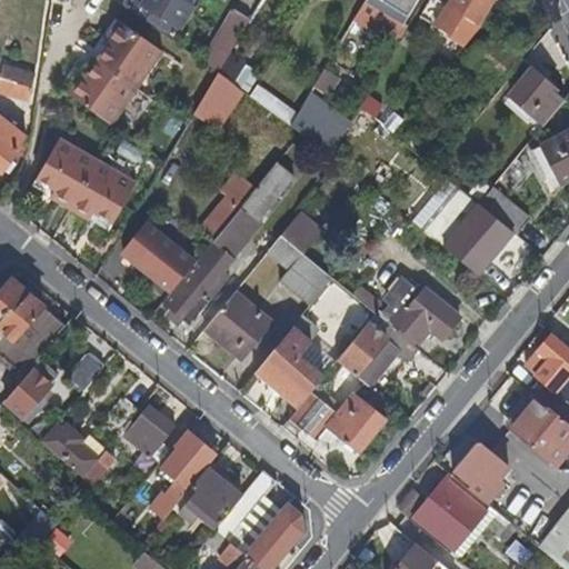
[(183,0),(145,0),(142,5),(167,18),(161,28),(172,33),(176,27),(180,30),(193,6),(183,0)]
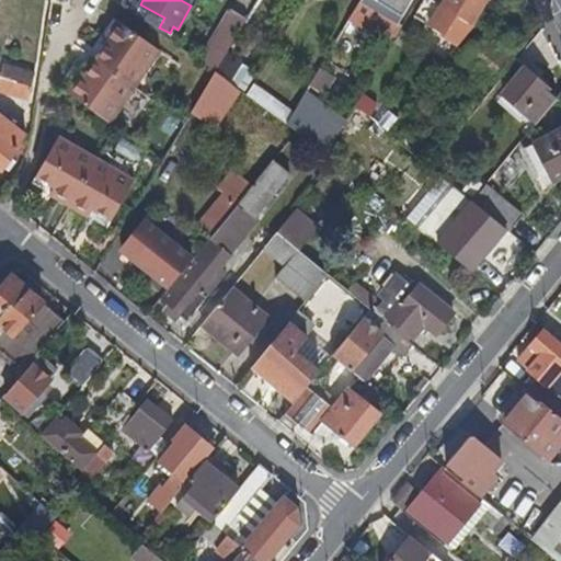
[(393,23),(407,0),(367,0),(364,4),(393,23)]
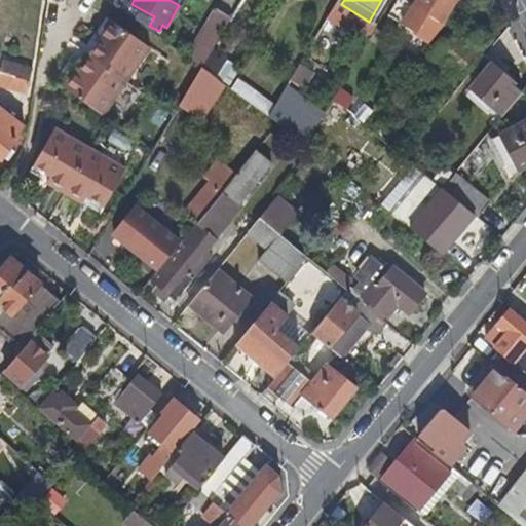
[(396,0),(386,15),(429,43),(440,31),(445,25),(442,23),(456,0),(414,0),(410,6),(399,0),(396,0)]
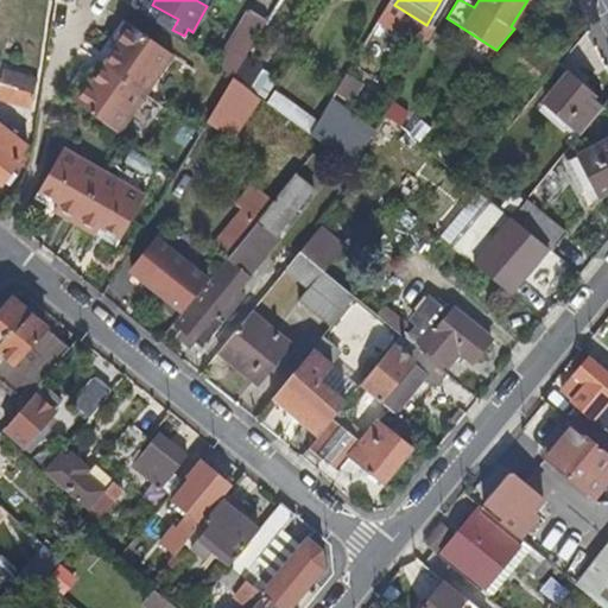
[(559,6),(551,0),(546,0),(536,14),(546,23),(559,6)]
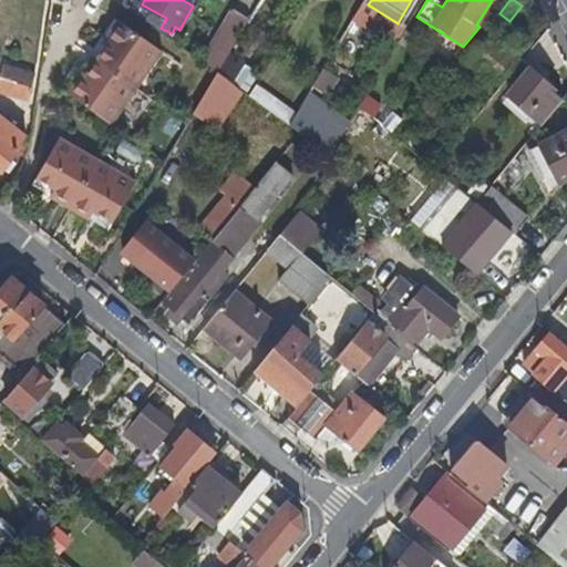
[(235,8),(203,60),(219,71),(226,60),(250,18),(235,8)]
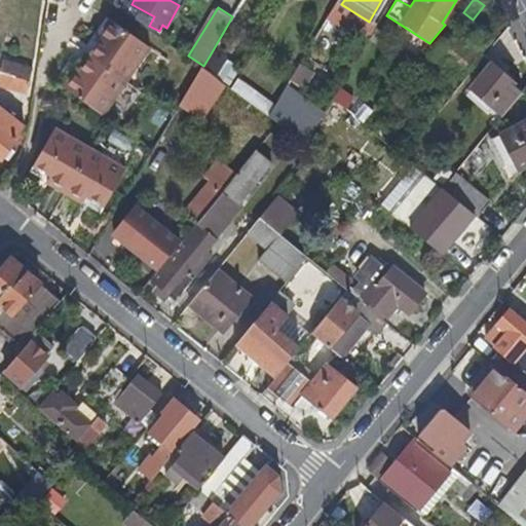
[(458,17),(454,13),(446,23),(450,27),(458,17)]
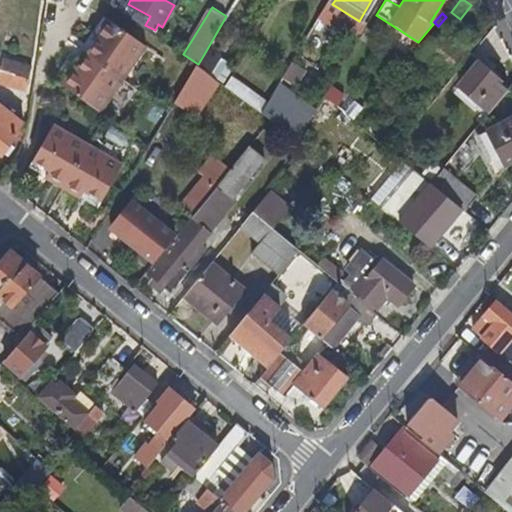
[(74,69),(61,86),(100,112),(146,47),(107,20),(96,36),(100,39),(77,71),(74,69)]
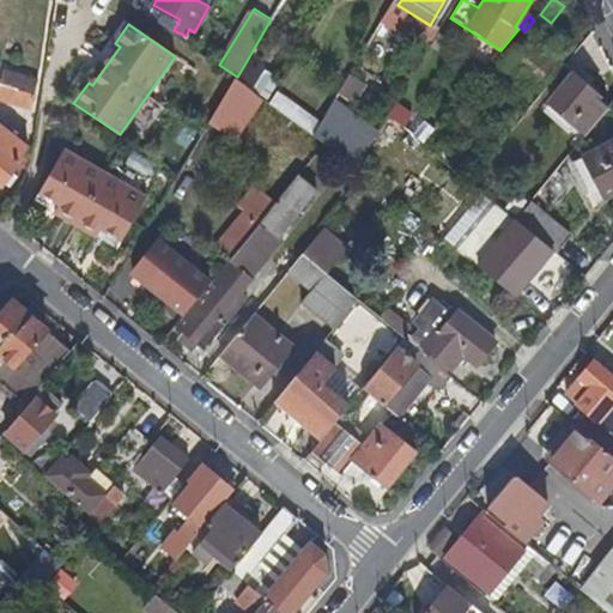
[(522,43),(513,36),(501,50),(480,76),(489,83),(493,77),(522,43)]
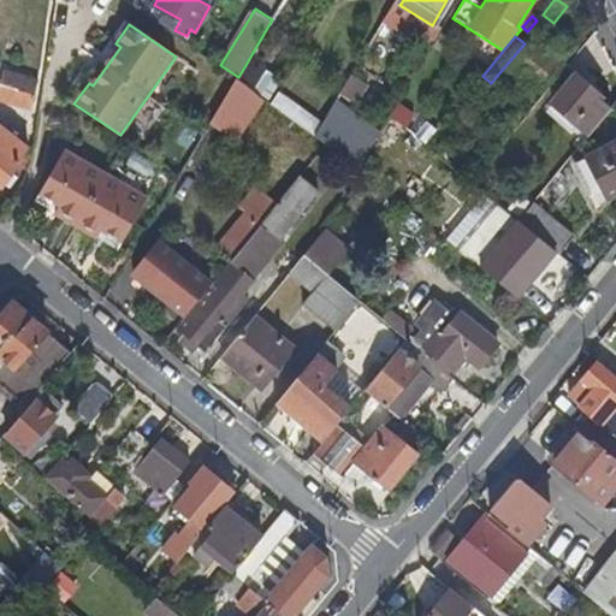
[(261,76),(246,65),(238,77),(253,89),(261,76)]
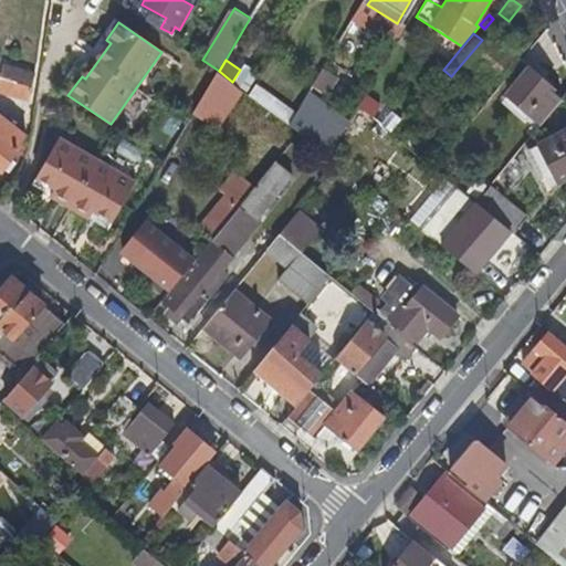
[(37,74),(4,64),(0,83),(0,87),(25,95),(27,91),(32,93),(37,74)]
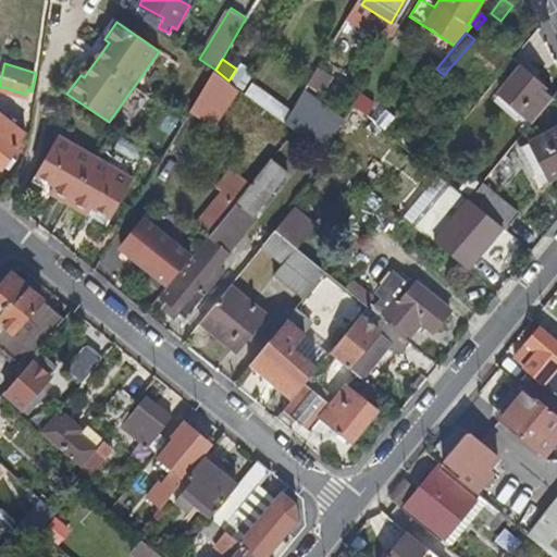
[(499,96),(531,123),(551,99),(541,90),(544,87),(521,69),(499,96)]
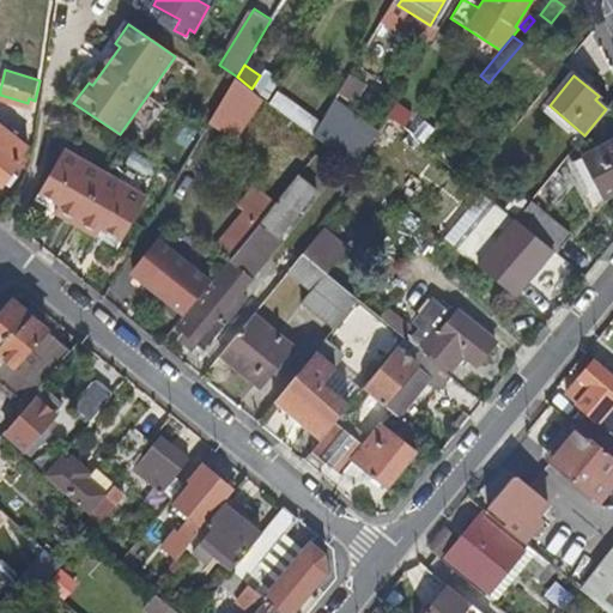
[(236,138),(263,97),(252,89),(237,77),(211,121),(236,138)]
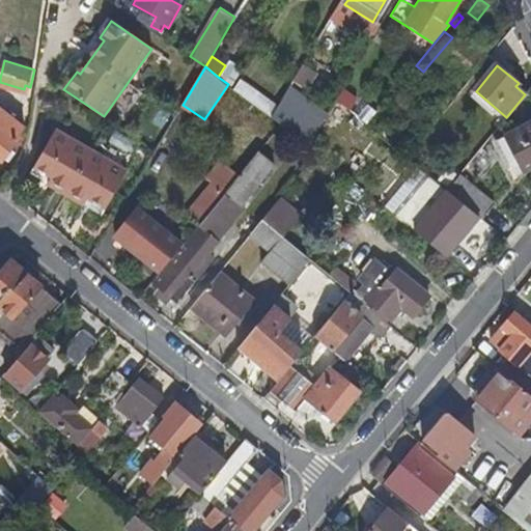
[(278,107),(241,79),(234,88),(273,116),(278,107)]
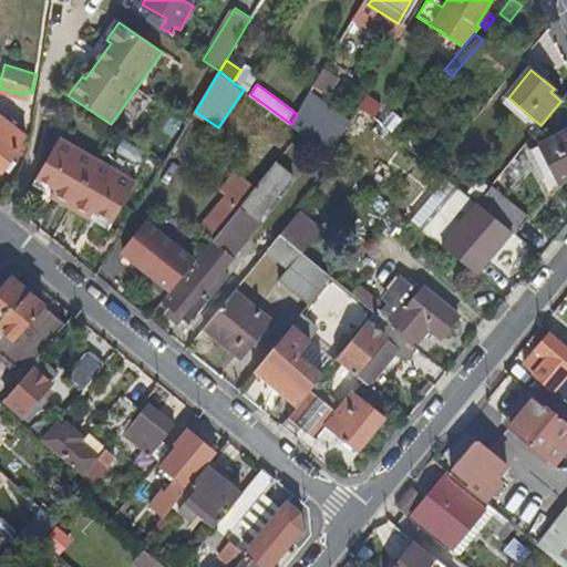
[(385,107),(368,94),(361,106),(392,132),(409,111),(393,99),(385,107)]
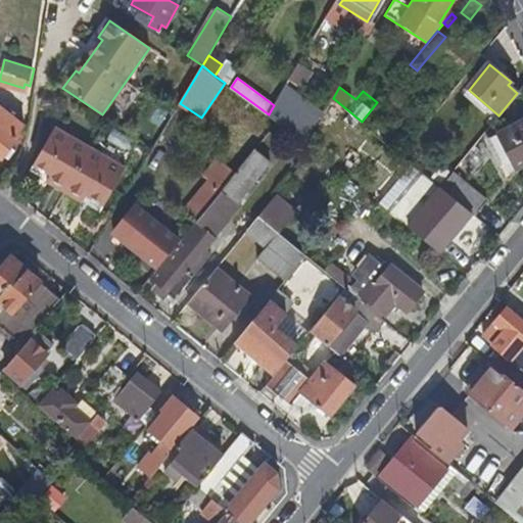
[(274,105),(269,114),(278,121),(306,142),(315,127),(277,99),(274,105)]
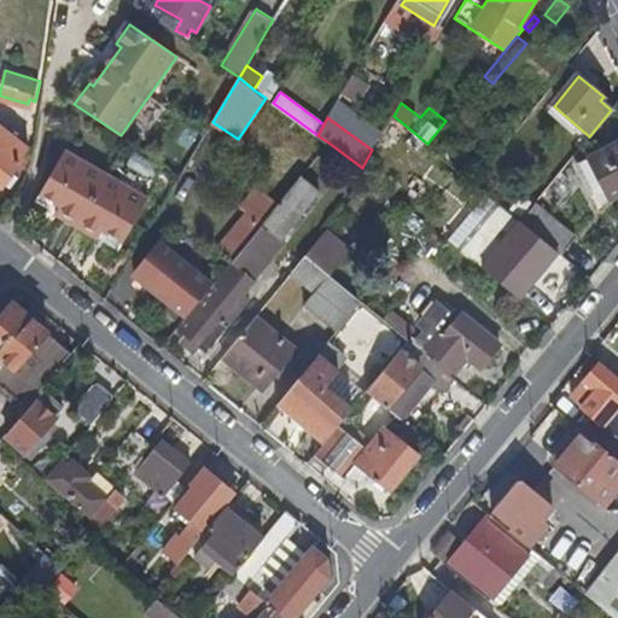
[(30,149),(0,123),(0,182),(4,186),(21,164),(23,167),(31,156),(27,152),(30,149)]
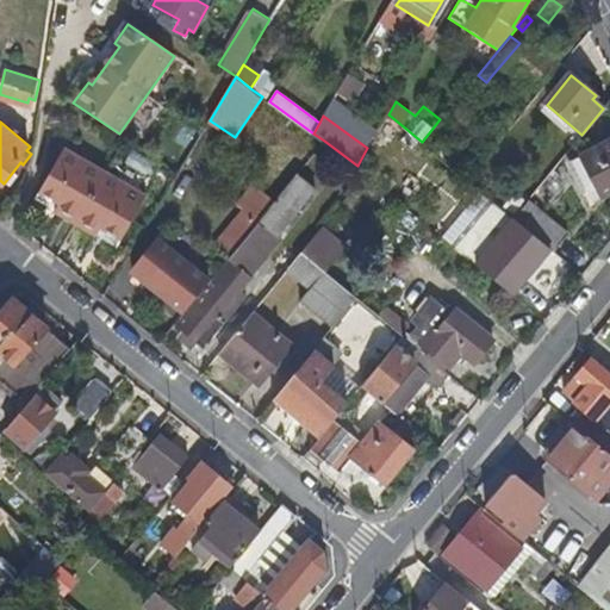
[(609,192),(609,141),(574,160),(590,188),(586,190),(595,204),(603,199),(602,198),(609,192)]
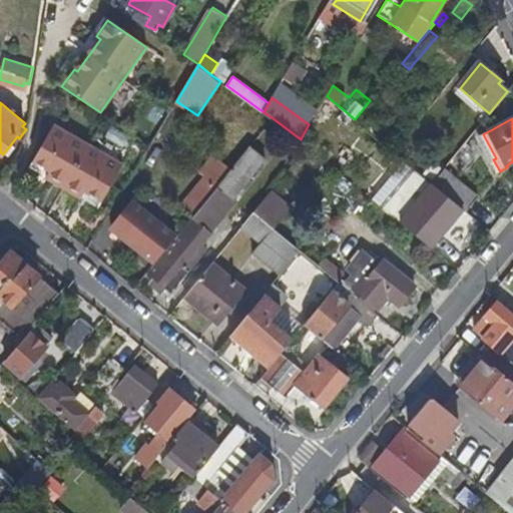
[(39,153),(35,160),(37,161),(51,169),(48,176),(83,196),(87,190),(103,199),(123,164),(54,126),(39,153)]
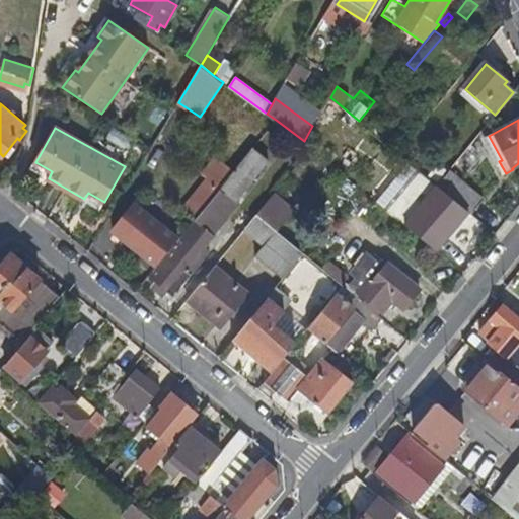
[(158,282),(169,291),(175,296),(193,276),(186,269),(204,247),(224,222),(220,219),(269,160),(252,148),(150,275),(158,282)]
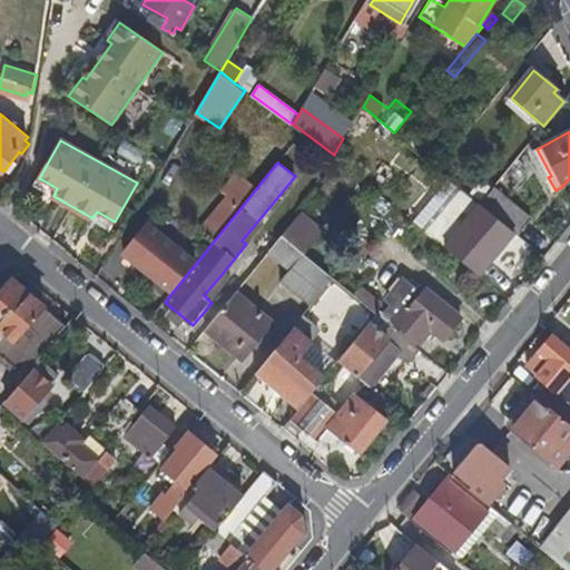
[(516,232),(519,234),(530,219),(492,188),(481,203),(483,206),(516,232)]
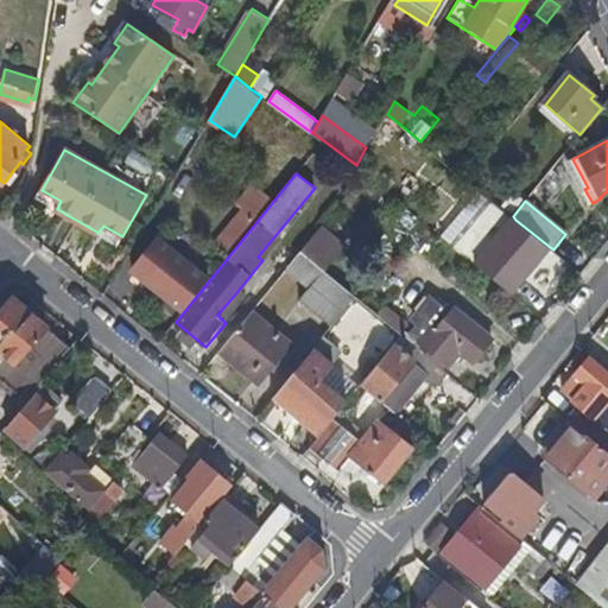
[(479,264),(515,220),(513,216),(495,203),(457,248),(477,265),(479,264)]
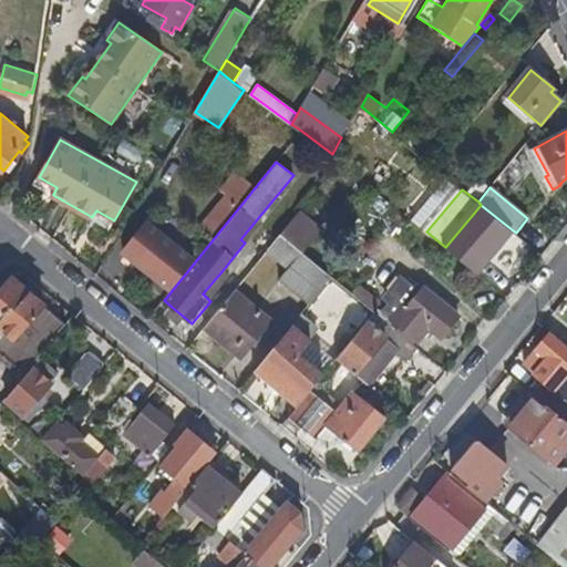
[(236,204),(228,198),(219,209),(226,215),(236,204)]
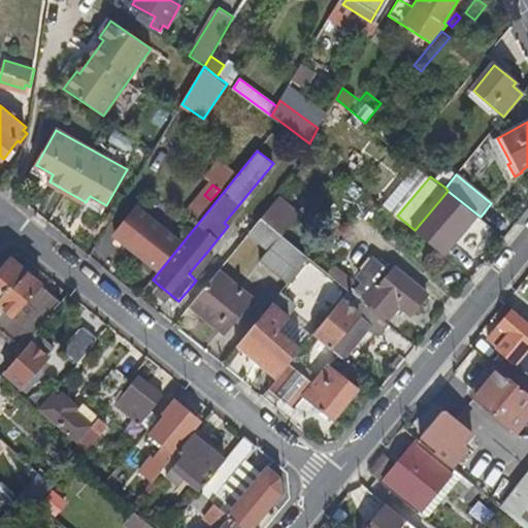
[(446,254),(477,215),(448,191),(416,229),(446,254)]
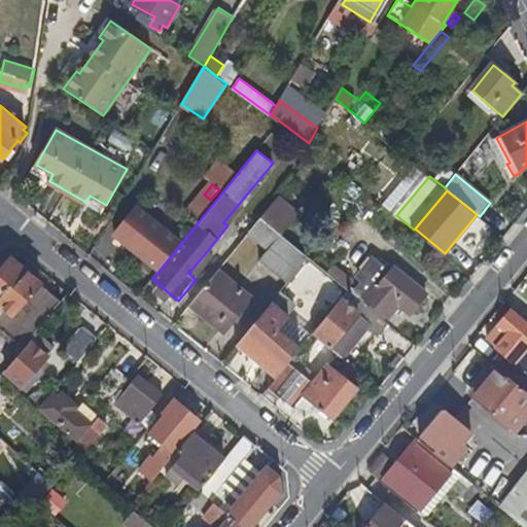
[(299,214),(279,198),(261,218),(281,235),(299,214)]
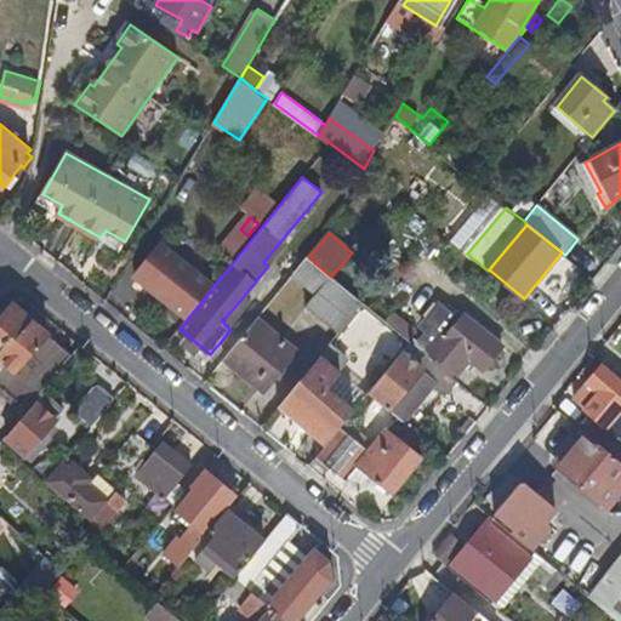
[(244,241),(235,234),(226,248),(233,254),(244,241)]
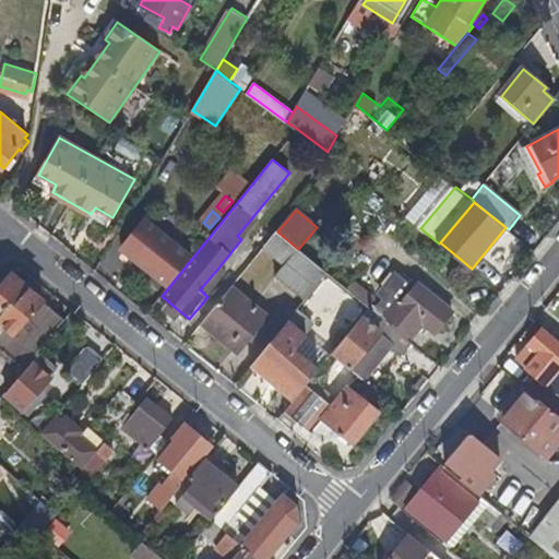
[(190,256),(146,221),(123,250),(167,285),(190,256)]
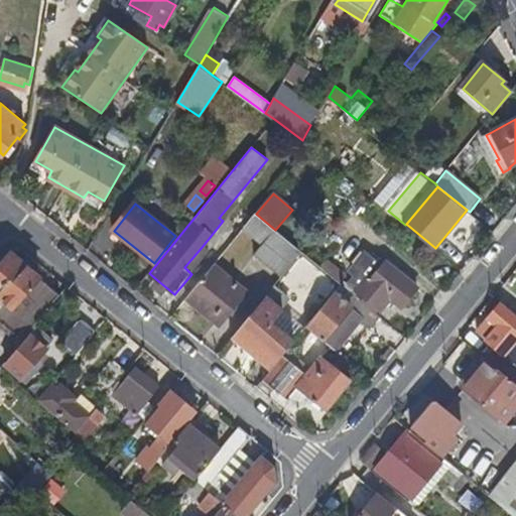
[(258,252),(284,274),(301,252),(275,230),(256,214),(245,227),(265,244),(258,252)]
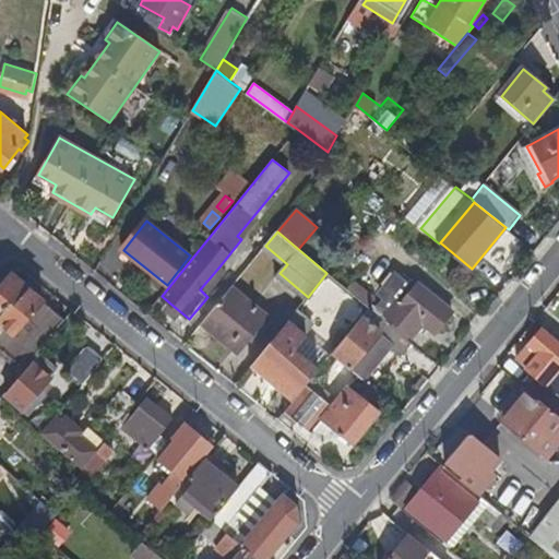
[(200,289),(207,297),(227,273),(219,266),(200,289)]
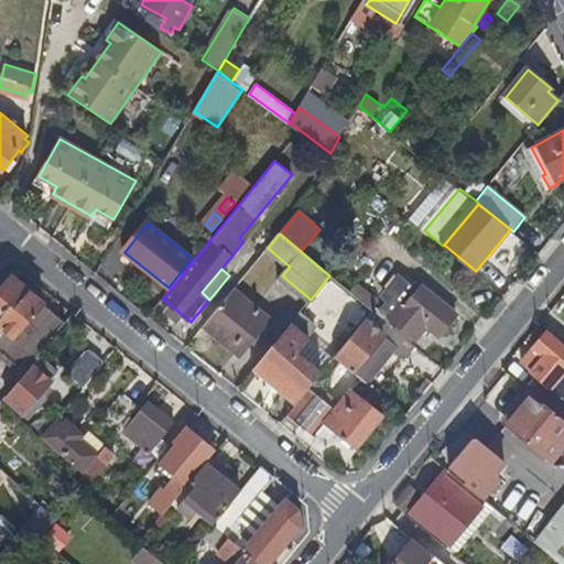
[(403,274),(387,292),(401,304),(390,318),(416,340),(427,326),(440,336),(457,315),(423,286),(421,290),(403,274)]
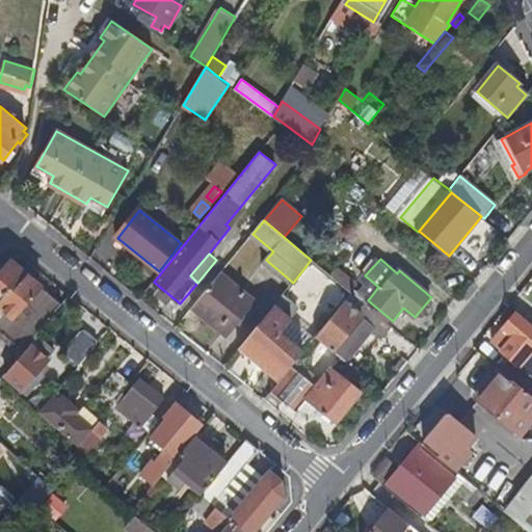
[(2,331),(23,350),(30,343),(35,336),(62,303),(12,263),(0,276),(0,327),(3,330),(2,331)]
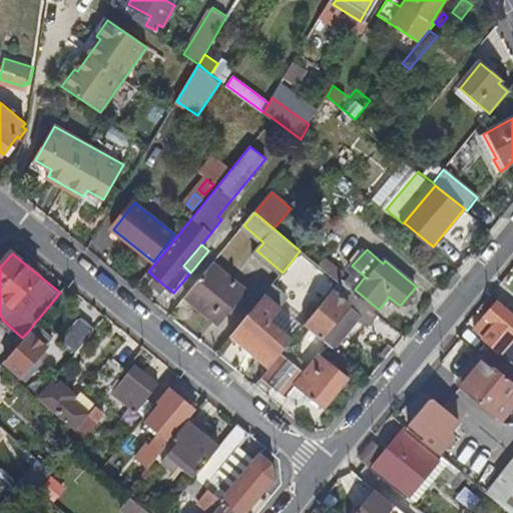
[(246,291),(213,264),(185,297),(219,324),(246,291)]
